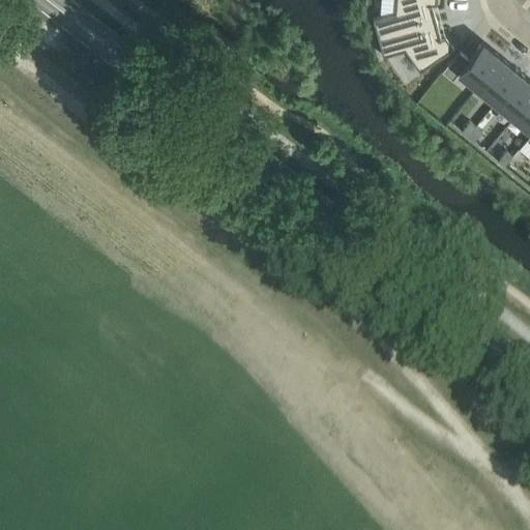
[(437,1),(437,0),(395,0),(395,10),(373,16),(378,35),(437,19),(433,3),(437,1)]
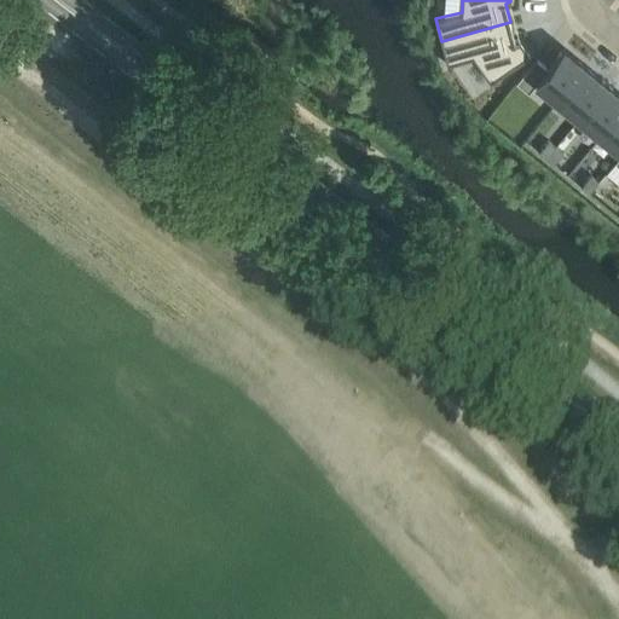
[(510,22),(441,41),(447,63),(474,56),(491,81),(531,55),(521,40),(515,41),(510,22)]
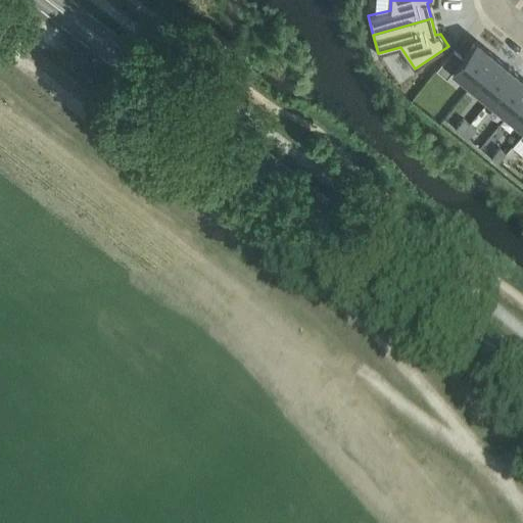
[(454,68),(472,84),(495,55),(477,40),(463,56),(454,48),(437,67),(447,77),(454,68)]
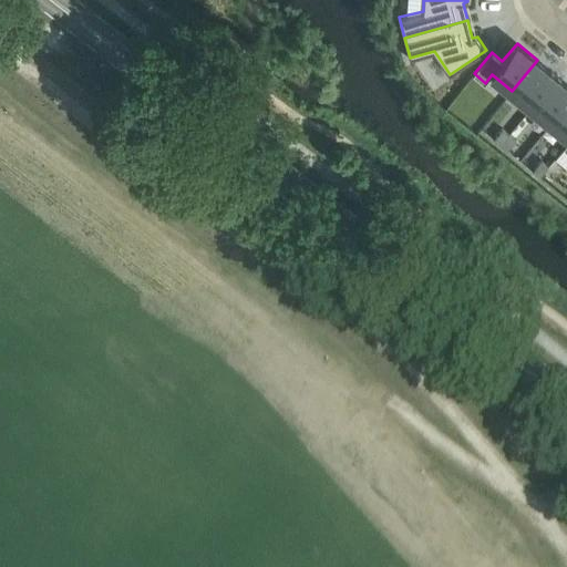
[(557,75),(537,60),(512,91),(532,106),(557,75)]
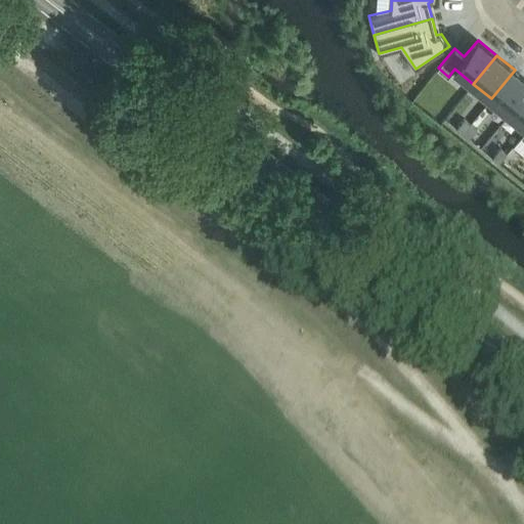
[(523,77),(515,70),(491,98),(509,114),(523,94),(523,77)]
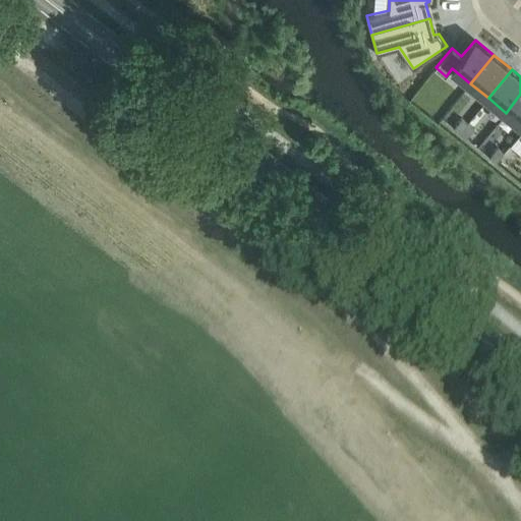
[(520,94),(506,113),(520,124),(520,94)]
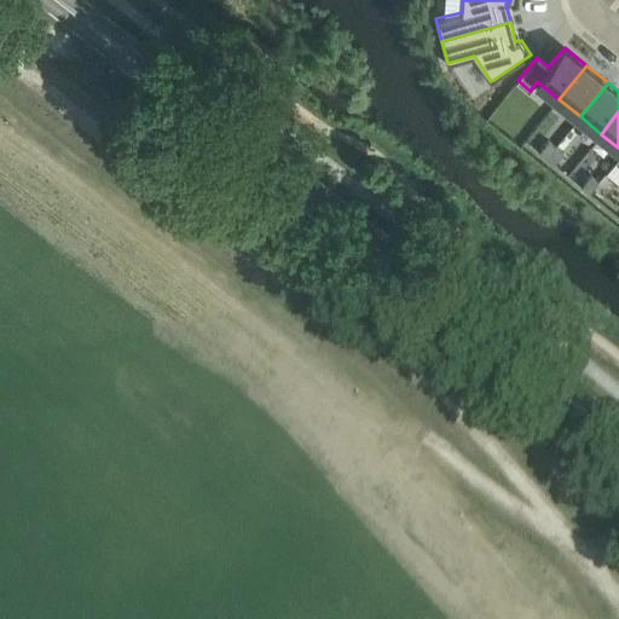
[(556,145),(549,139),(539,150),(547,157),(556,145)]
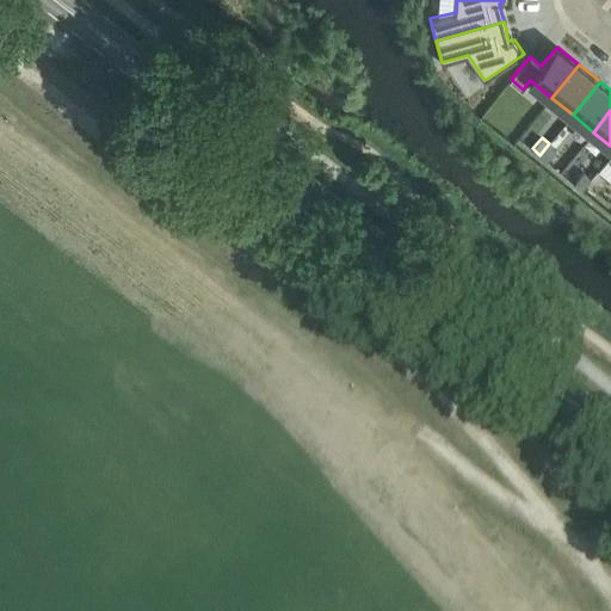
[(556,149),(549,143),(539,155),(547,161),(556,149)]
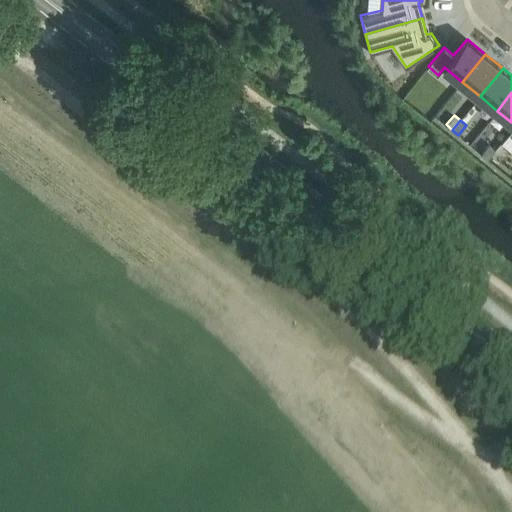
[(495,149),(489,144),(481,153),(488,158),(495,149)]
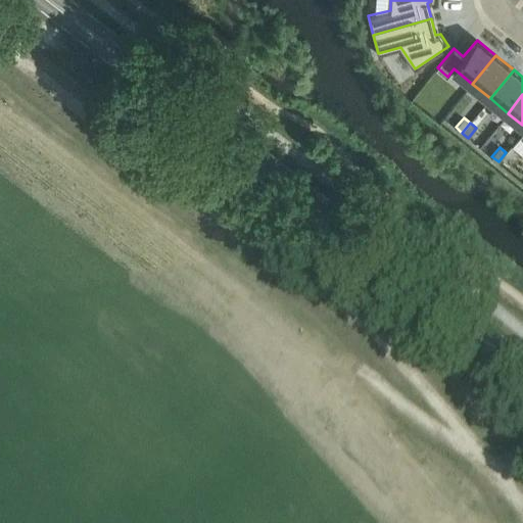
All buildings are outlined.
